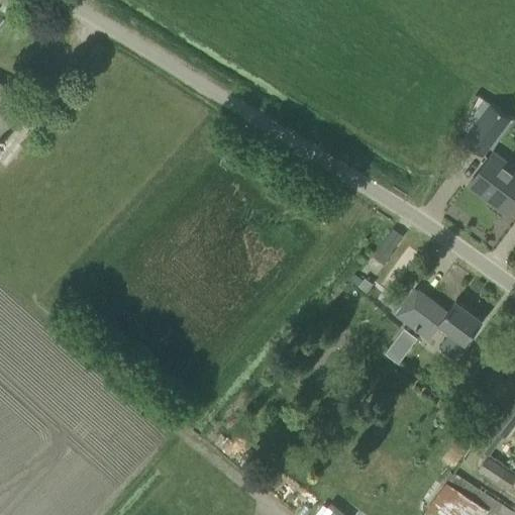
[(0,133),(22,108),(0,88),(0,133)]
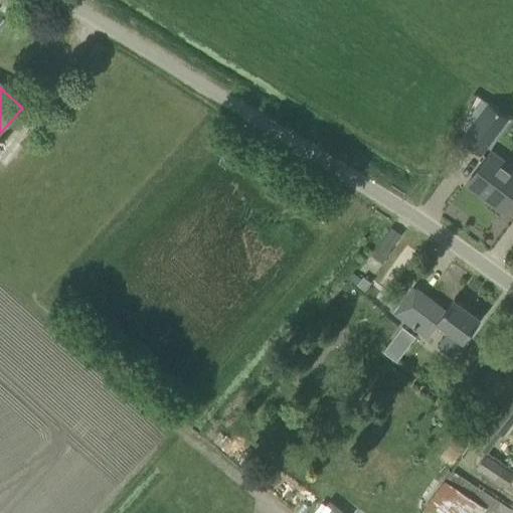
[(487,106),(460,142),(478,156),(505,120),(487,106)]
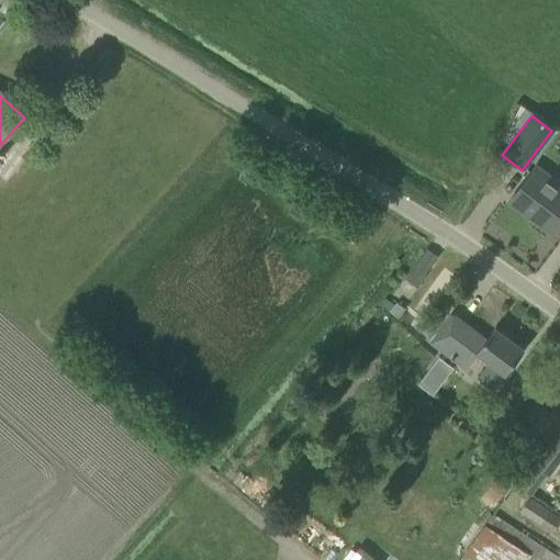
[(534,168),(510,200),(511,200),(532,216),(529,220),(548,233),(559,215),(559,183),(557,181),(555,183),(534,168)]
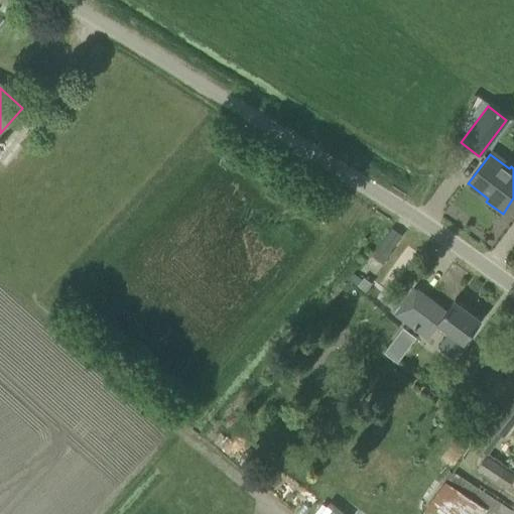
[(413,289),(393,316),(425,340),(436,326),(446,333),(436,346),(452,357),(479,322),(453,301),(444,312),(413,289)]
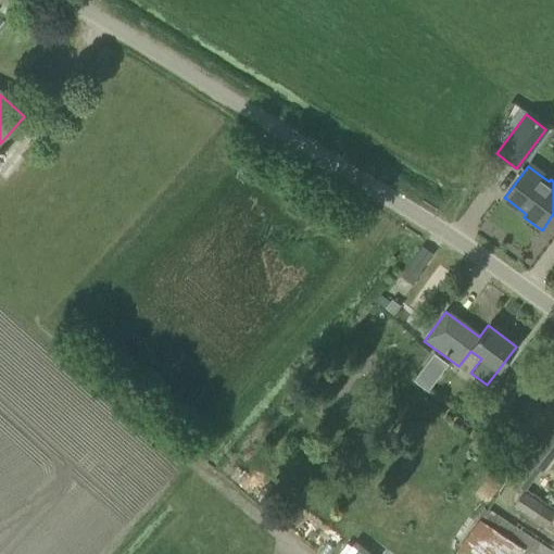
[(400,326),(410,332),(417,323),(407,315),(400,326)]
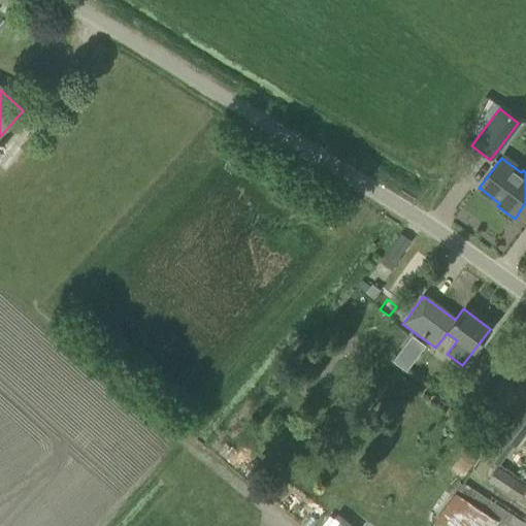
[(411,337),(393,361),(406,370),(424,348),(411,337)]
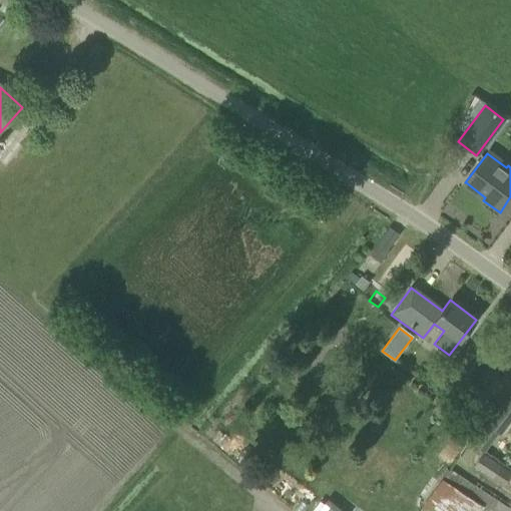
[(471,439),(485,449),(497,433),(500,435),(510,420),(510,398),(506,395),(485,424),(484,422),(471,439)]
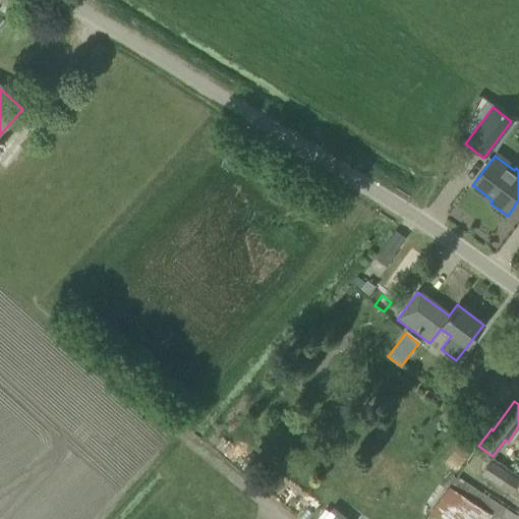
[(485,518),(489,514),(452,488),(429,518),(485,518)]
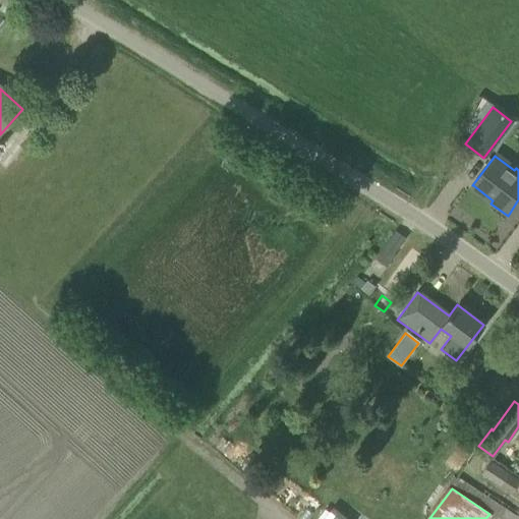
[(337,518),(325,510),(319,518),(337,518)]
